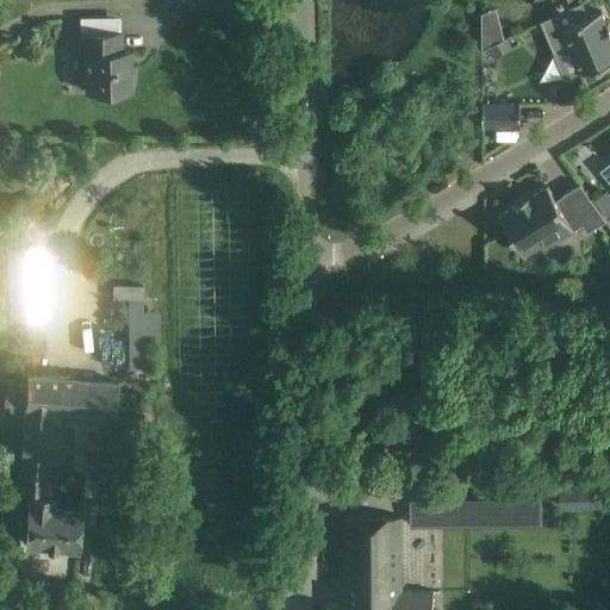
[(582,2),(541,22),(554,53),(571,45),(583,73),(585,72),(586,75),(602,68),(601,64),(609,61),(609,27),(608,23),(607,24),(602,11),(587,17),(582,2)]
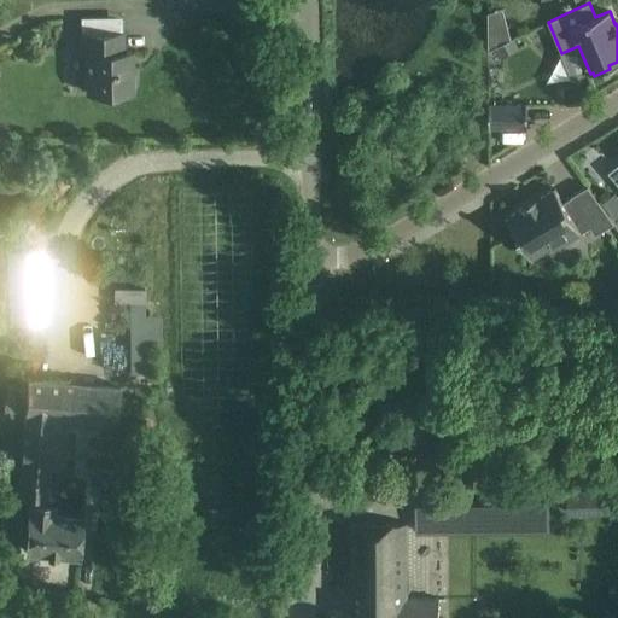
[(505,42),(501,29),(488,33),(488,50),(496,46),(505,42)]
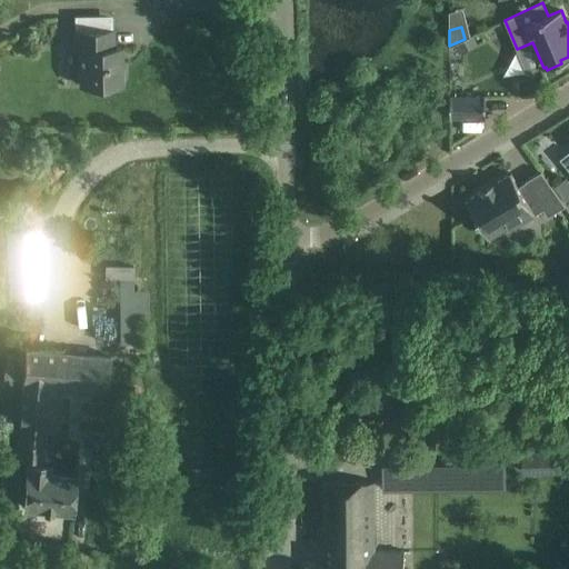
[(79,51),(79,85),(121,85),(121,47),(113,48),(113,29),(73,30),(73,51),(79,51)]
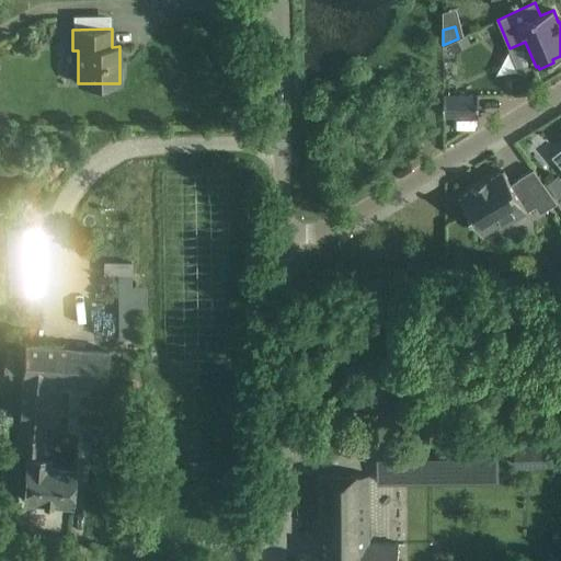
[(458,38),(450,42),(455,50),(468,44),(465,35),(458,38)]
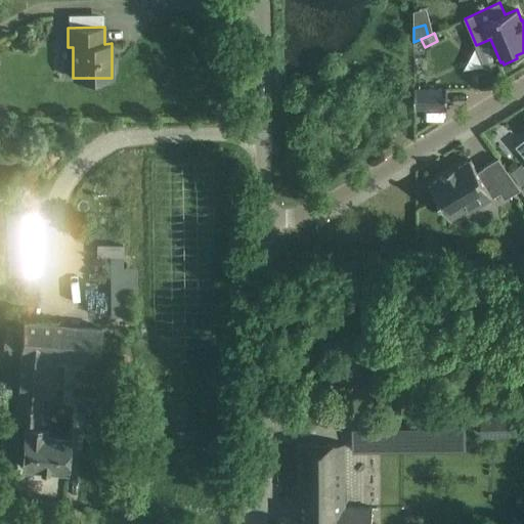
[(415,88),(415,108),(447,108),(447,88),(415,88)]
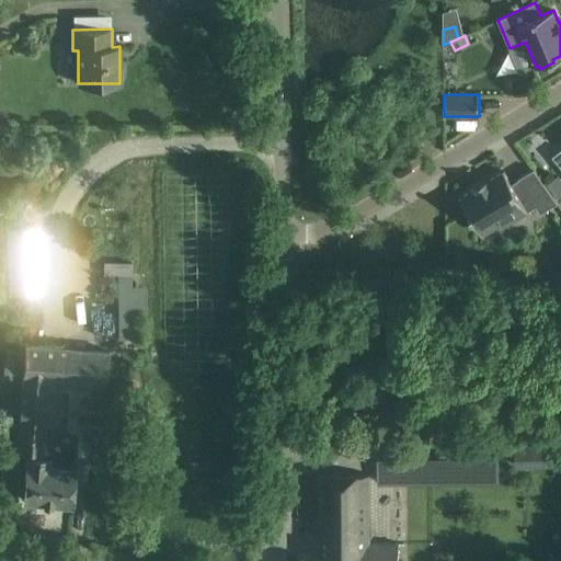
[(488,181),(487,179),(476,185),(477,187),(460,197),(480,229),(496,219),(499,222),(533,202),(539,212),(557,201),(534,169),(518,178),(519,179),(511,183),(504,171),(488,181)]
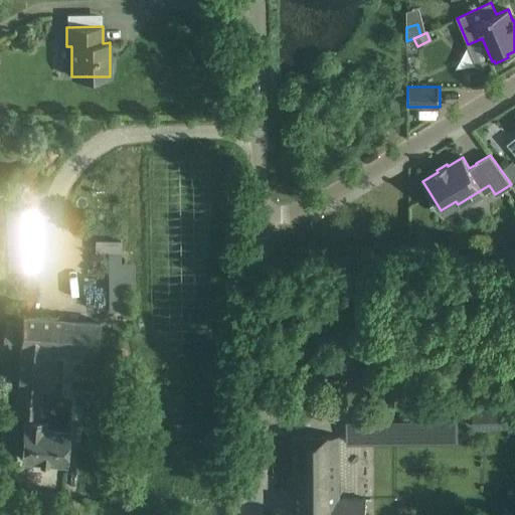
[(514,166),(511,162),(501,170),(509,179),(514,174),(514,166)]
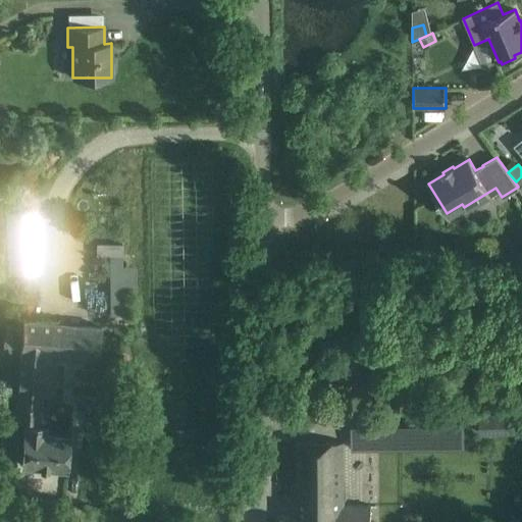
[(0,271),(38,270),(34,207),(4,209),(6,251),(0,251),(0,271)]
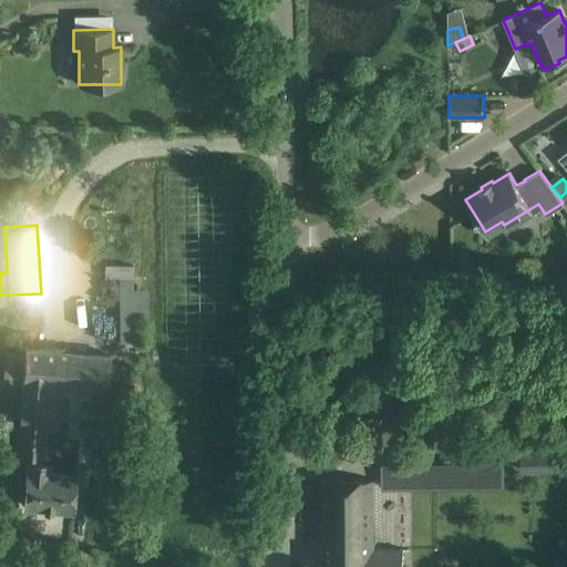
[(105,265),(105,278),(119,278),(119,288),(132,288),(132,278),(132,265),(105,265)]
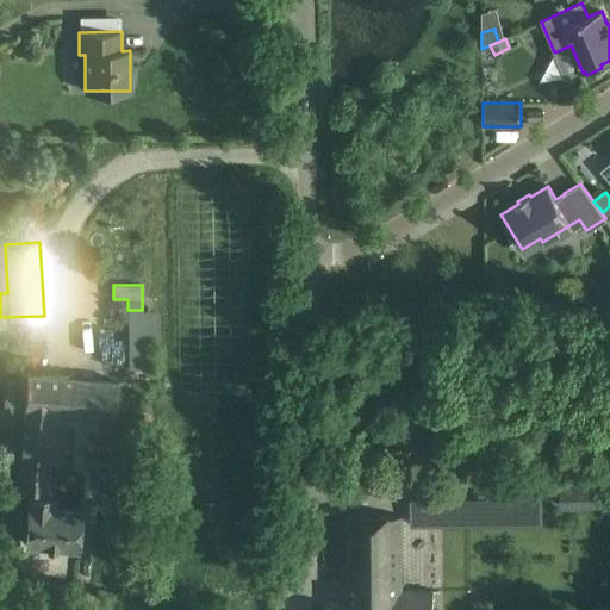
[(143,368),(142,334),(128,334),(128,336),(128,368),(143,368)]
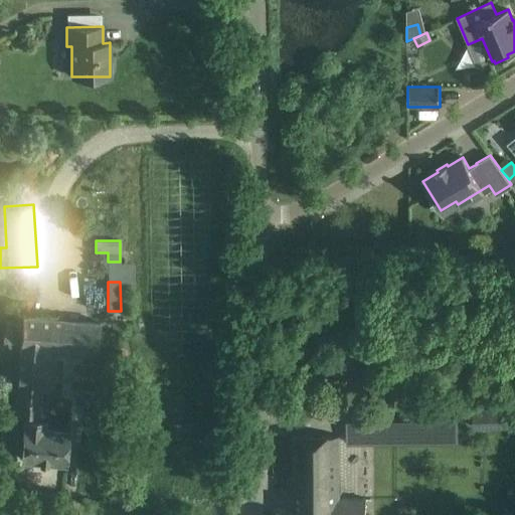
[(41,399),(41,390),(45,348),(56,348),(98,352),(100,322),(22,316),(20,345),(21,346),(17,397),(40,399),(41,399)]
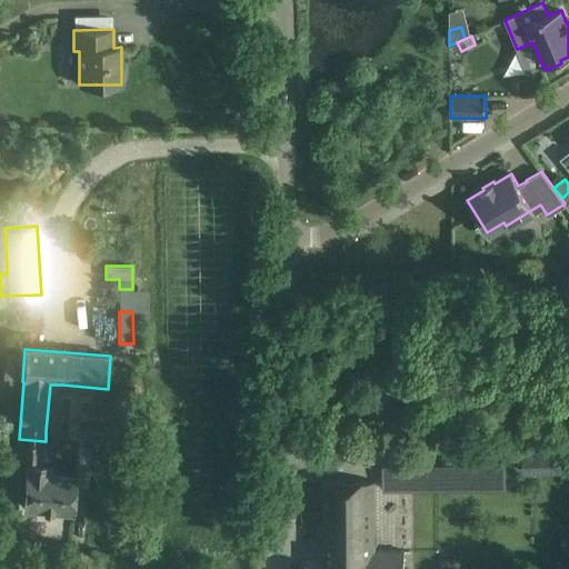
[(50,385),(46,431),(58,432),(62,385),(50,385)]
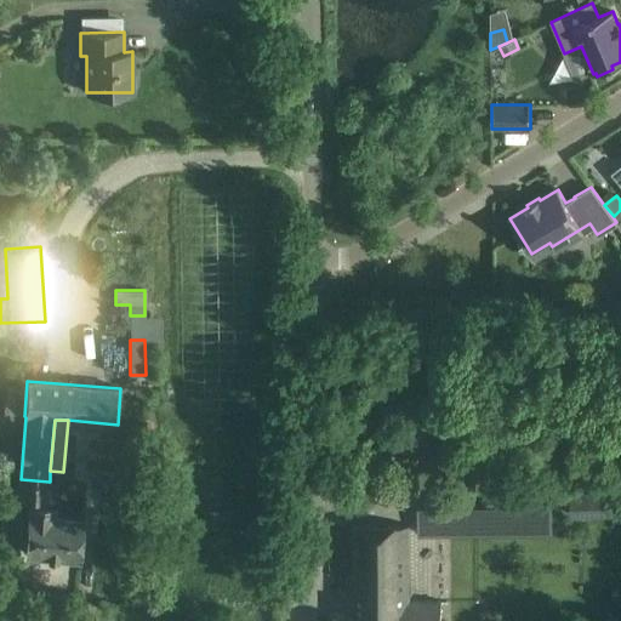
[(29,503),(28,530),(26,554),(79,558),(83,518),(53,516),(53,506),(47,506),(49,500),(53,501),(55,482),(50,482),(49,482),(21,479),(18,497),(30,499),(30,505),(29,503)]
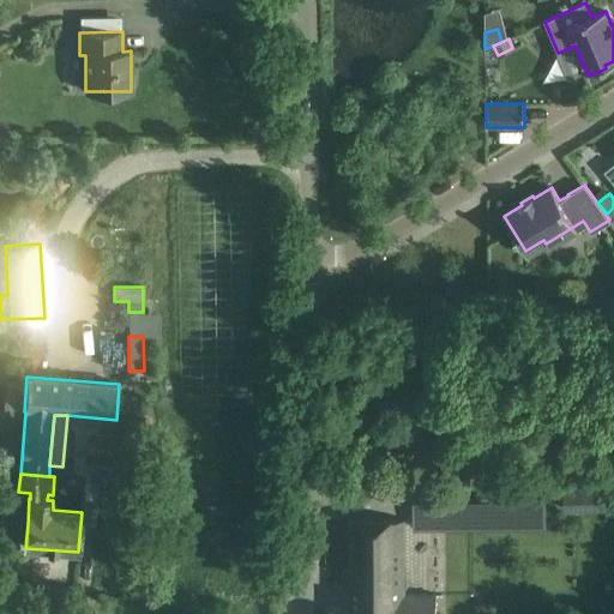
[(613,483),(564,486),(565,511),(613,509),(613,483)]
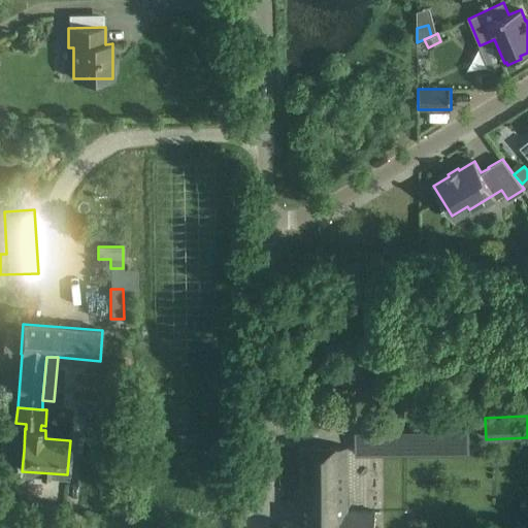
[(356,431),(356,456),(404,455),(404,431),(356,431)]
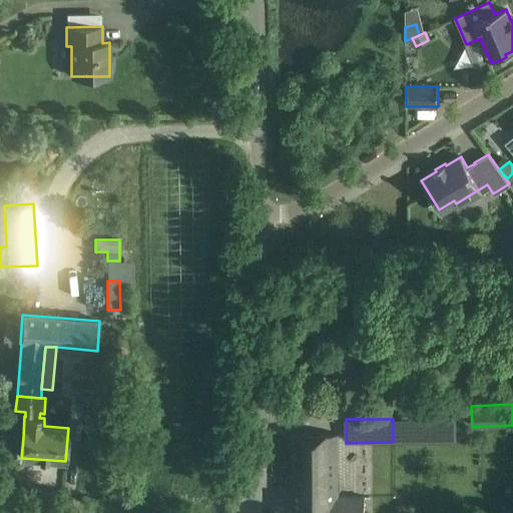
[(311,435),(291,435),(291,512),(337,512),(364,512),(364,497),(337,497),(337,484),(338,472),(338,435),(311,435)]
